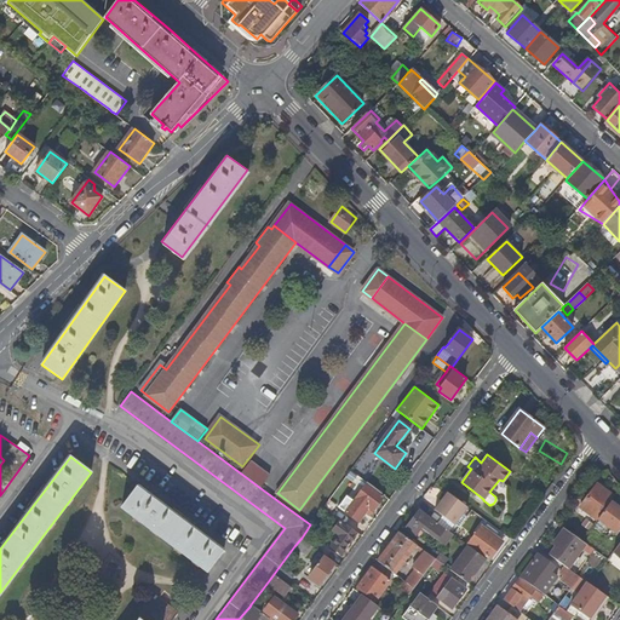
[(251,461),(241,474),(260,488),(270,476),(251,461)]
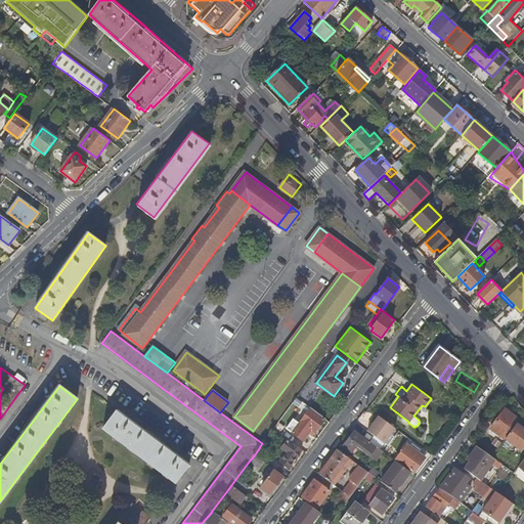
[(315,432),(324,419),(310,407),(291,433),(302,442),(311,429),(315,432)]
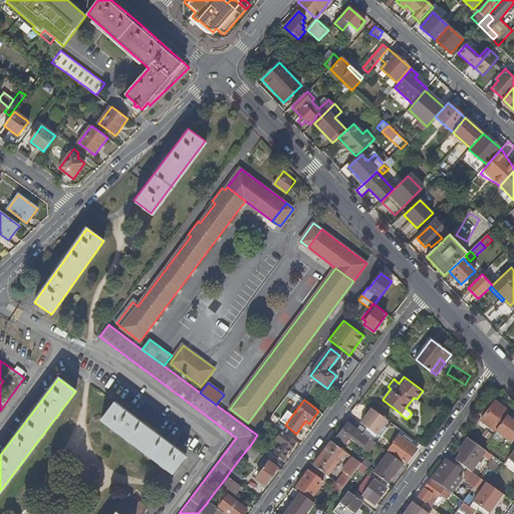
[(482,420),(496,430),(496,429),(507,415),(509,412),(495,401),(482,420)]
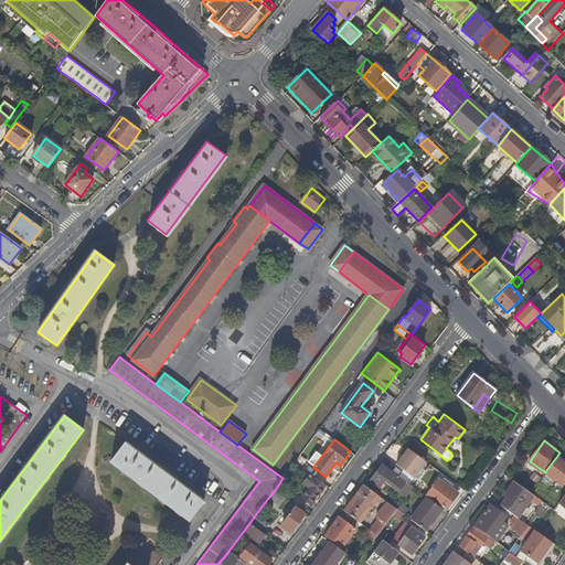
[(177,483),(126,445),(112,465),(190,523),(204,504),(177,483)]
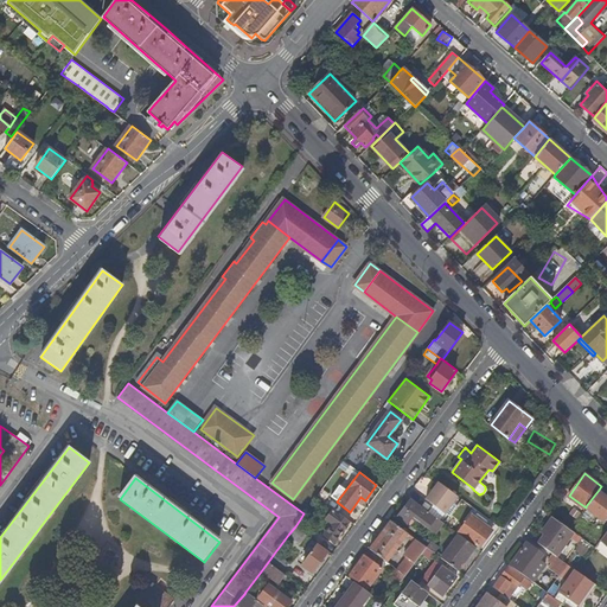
[(458,496),(439,481),(426,499),(433,504),(428,511),(438,518),(443,522),(448,516),(445,513),(458,496)]
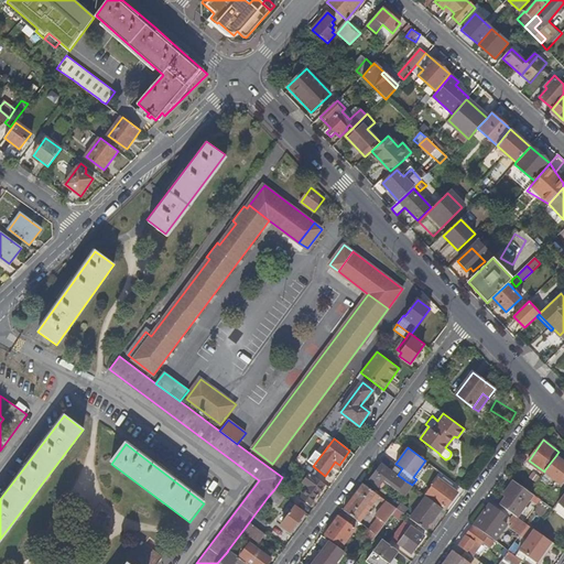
[(563,478),(563,461),(556,455),(544,470),(562,483),(563,478)]
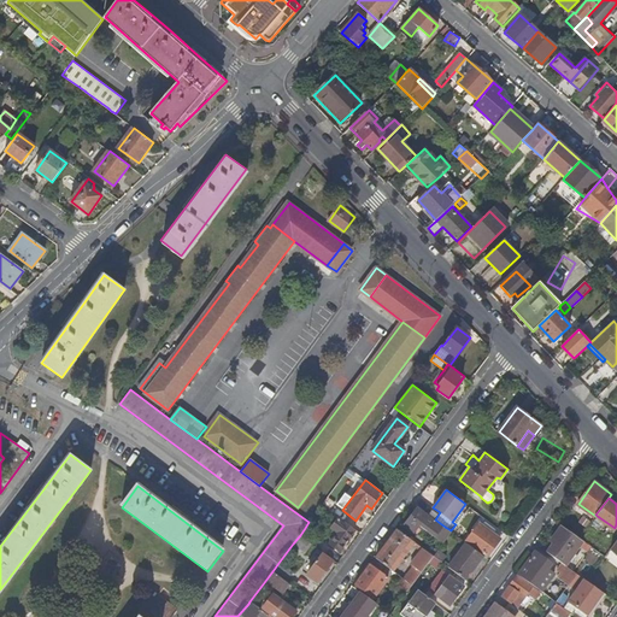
[(439,536),(445,527),(435,519),(428,515),(428,516),(417,507),(404,527),(413,535),(422,523),(439,536)]
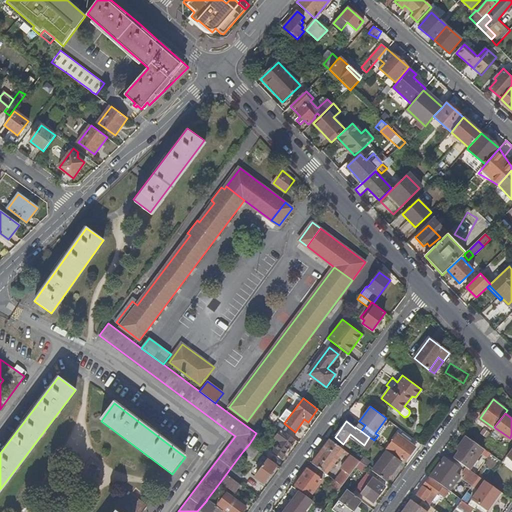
[(294,440),(280,429),(275,436),(281,440),(273,450),(282,457),(294,440)]
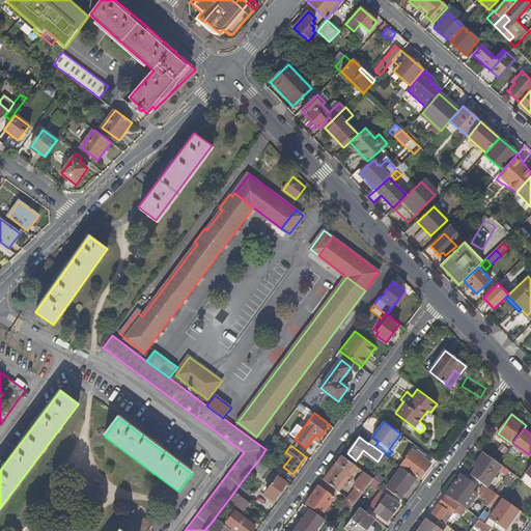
[(412,450),(400,466),(402,468),(416,478),(418,479),(429,464),(412,450)]
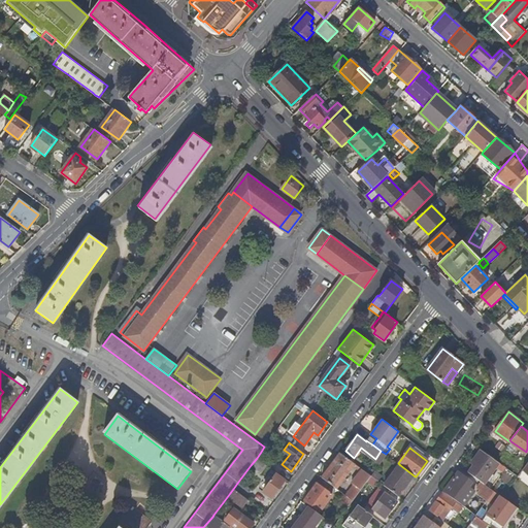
[(485,484),(500,463),(496,460),(482,450),(475,457),(479,459),(469,472),(481,481),(485,484)]
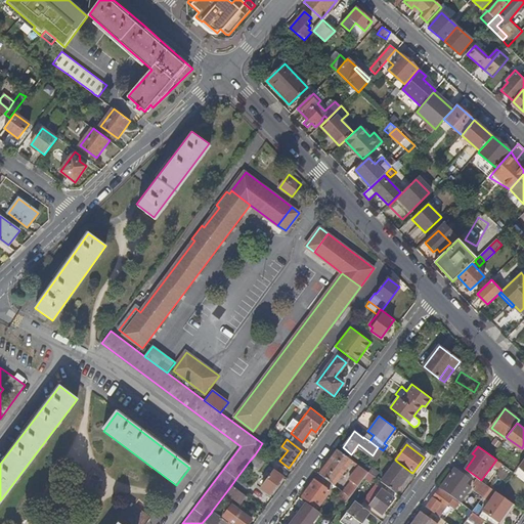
[(269,455),(259,448),(255,454),(264,462),(269,455)]
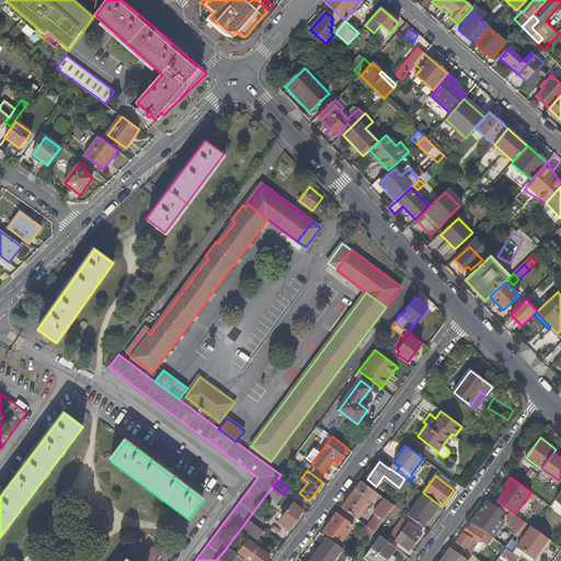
[(362,481),(342,507),(358,519),(376,495),(382,501),(374,513),(376,515),(367,527),(375,533),(395,506),(362,481)]
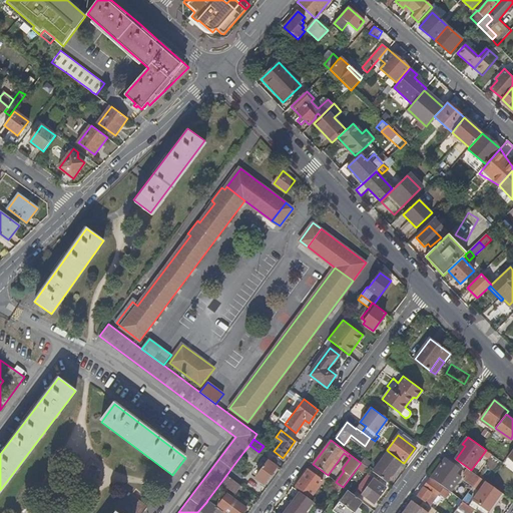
[(253,459),(259,452),(249,445),(243,452),(253,459)]
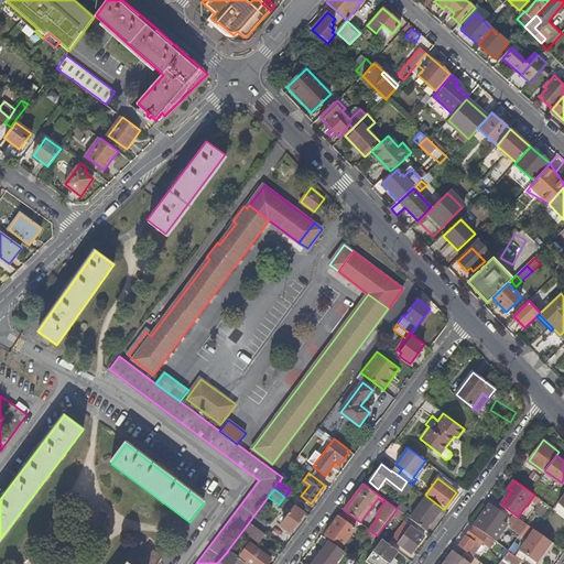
[(425,530),(442,508),(427,497),(411,519),(425,530)]
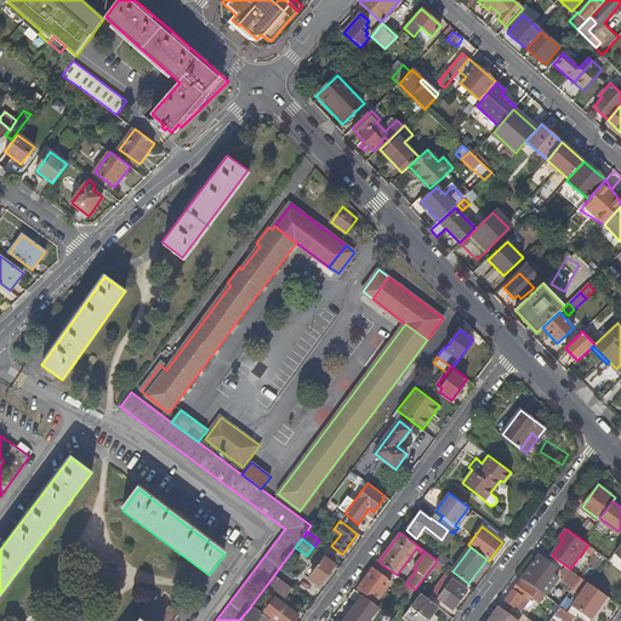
[(449,560),(442,554),(437,559),(445,565),(449,560)]
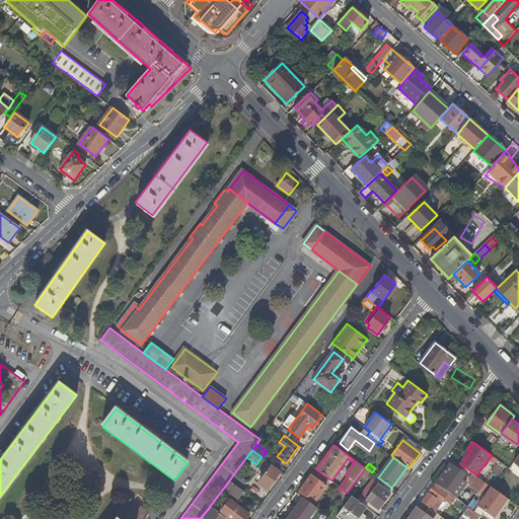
[(451,494),(454,497),(461,487),(457,484),(460,479),(455,475),(458,470),(450,464),(437,482),(445,488),(444,489),(451,494)]
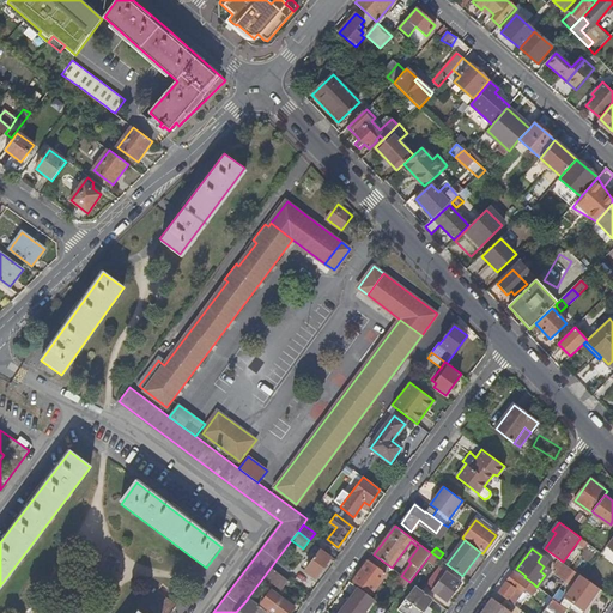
[(331,557),(321,550),(305,571),(315,578),(331,557)]
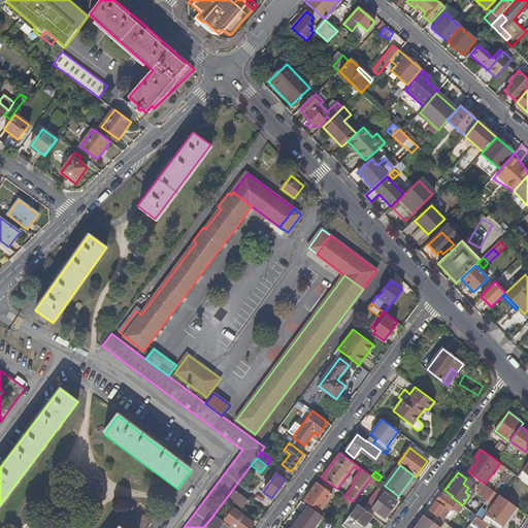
[(477,493),(488,500),(495,491),(485,484),(481,481),(476,487),(480,490),(477,493)]
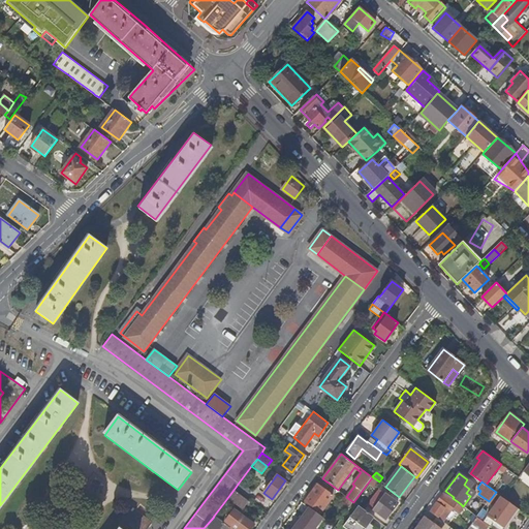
[(250,490),(239,483),(234,490),(245,498),(250,490)]
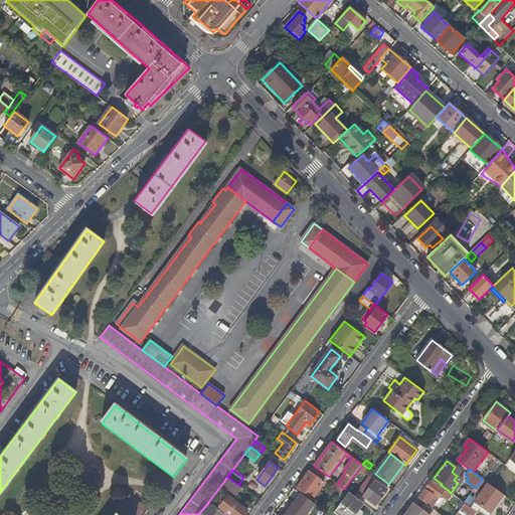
[(325,483),(311,472),(298,488),(312,499),(325,483)]
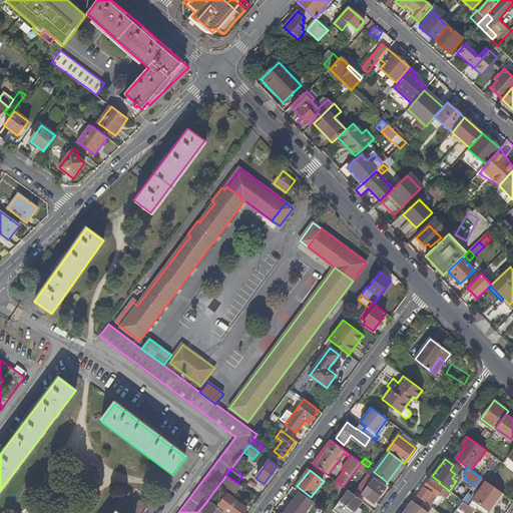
[(235,494),(241,486),(237,483),(226,475),(220,483),(235,494)]
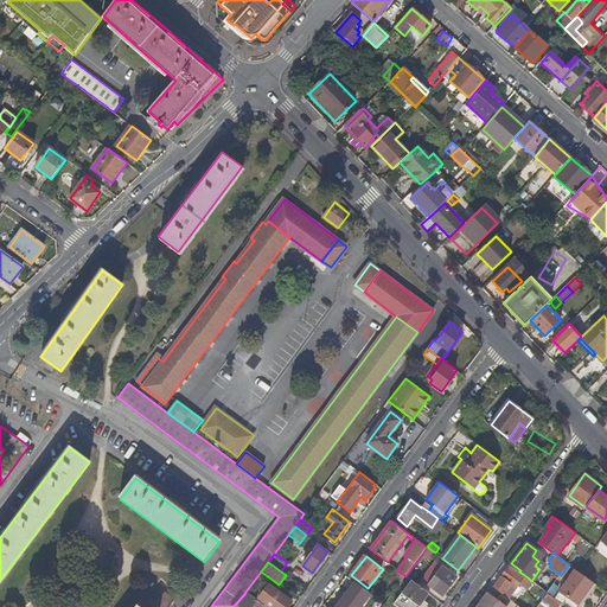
[(457,577),(440,566),(426,585),(442,596),(457,577)]
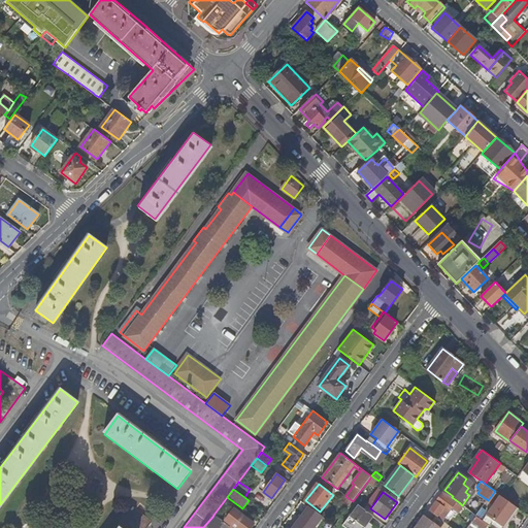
[(338,499),(349,506),(353,501),(345,496),(342,493),(338,499)]
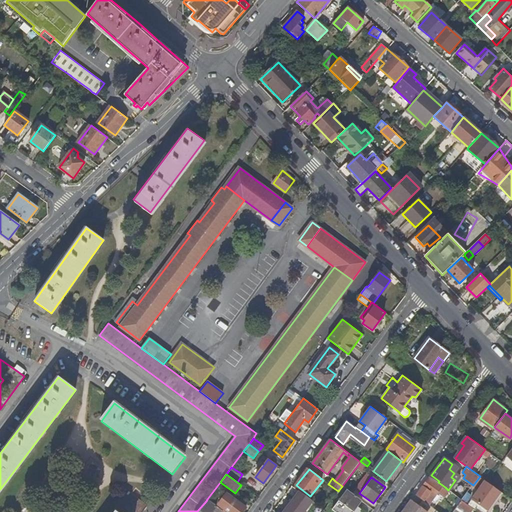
[(429,479),(416,495),(428,504),(429,505),(438,494),(445,499),(448,493),(429,479)]
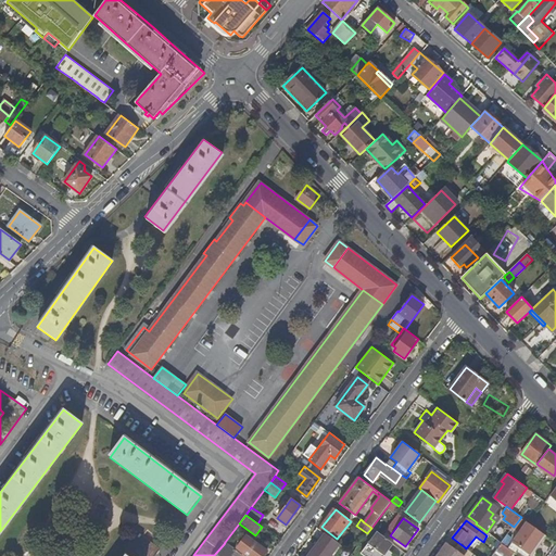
[(513,542),(530,555),(544,534),(530,523),(527,521),(513,542)]
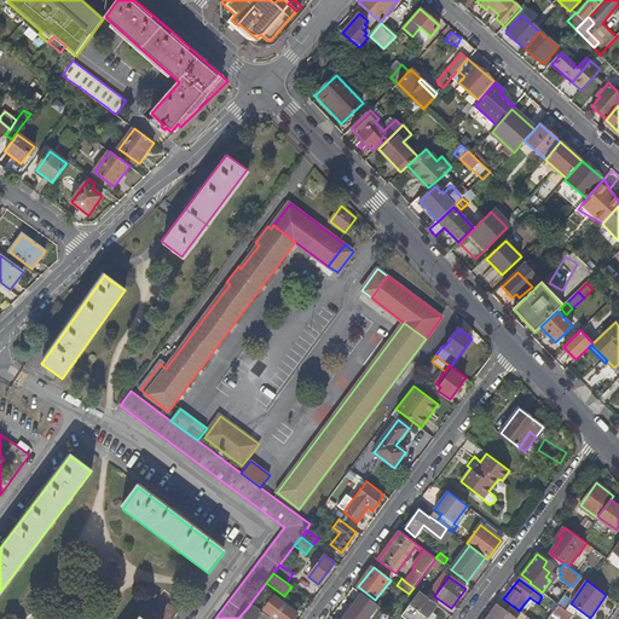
[(428,618),(433,612),(438,606),(420,593),(401,615),(405,618),(428,618)]
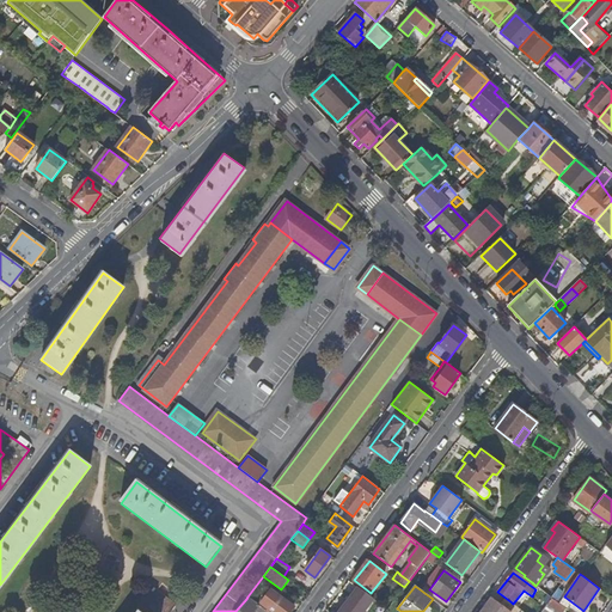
[(287,611),(293,605),(271,588),(261,603),(271,611),(287,611)]
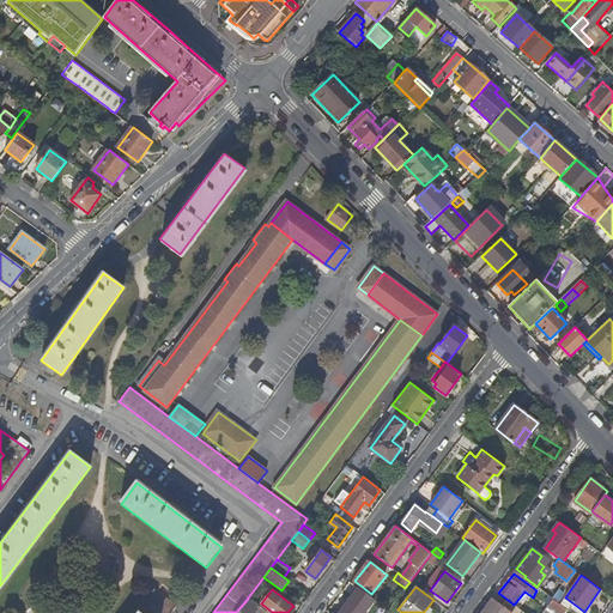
[(138,612),(170,612),(176,605),(156,590),(138,612)]
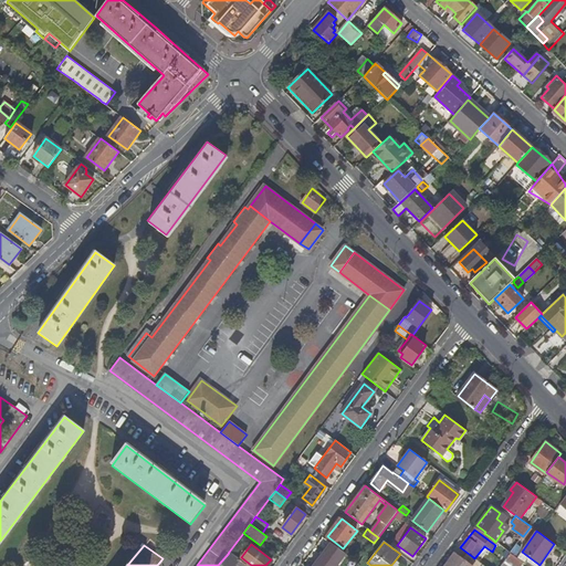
[(356,565),(358,564),(343,552),(332,565),(356,565)]
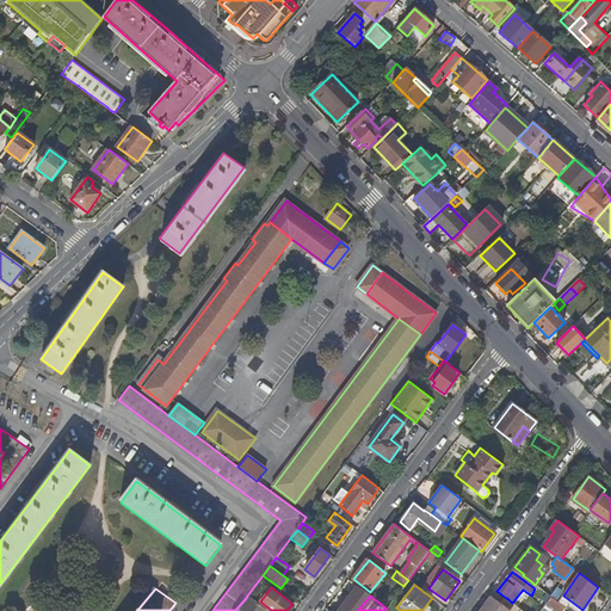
[(547,603),(557,610),(562,610),(566,608),(551,597),(548,603),(547,603)]
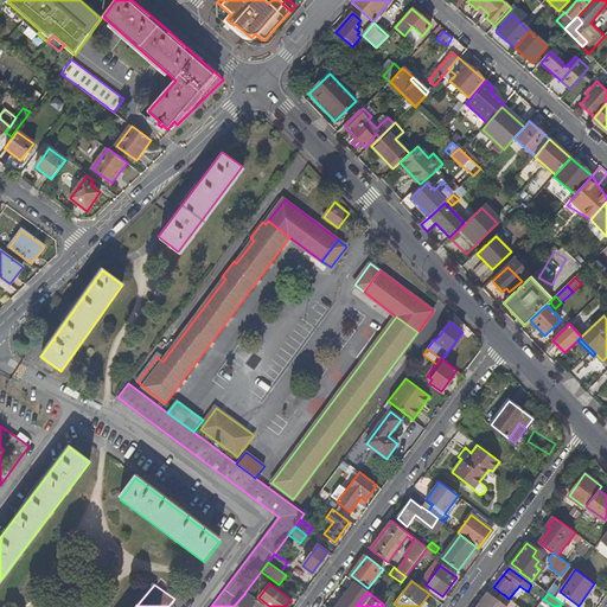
[(249,606),(254,601),(244,594),(234,606),(249,606)]
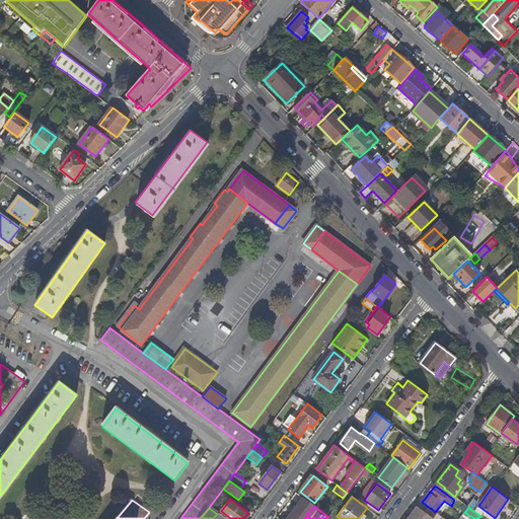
[(430,518),(417,509),(409,518),(430,518)]
